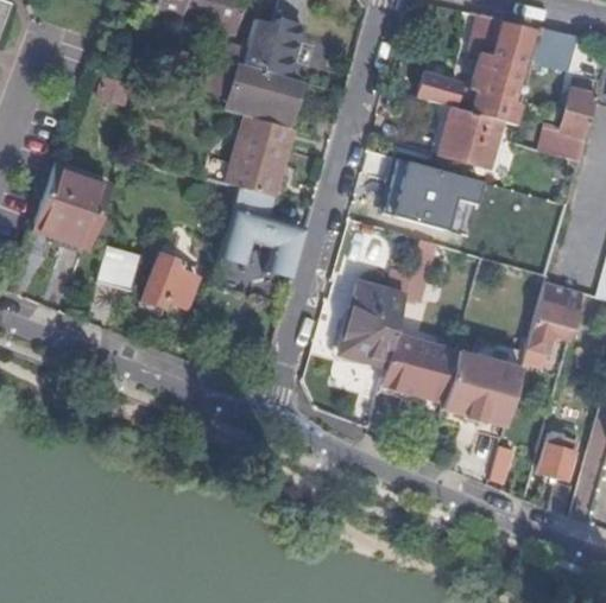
[(181,18),(184,0),(159,0),(157,11),(181,18)]
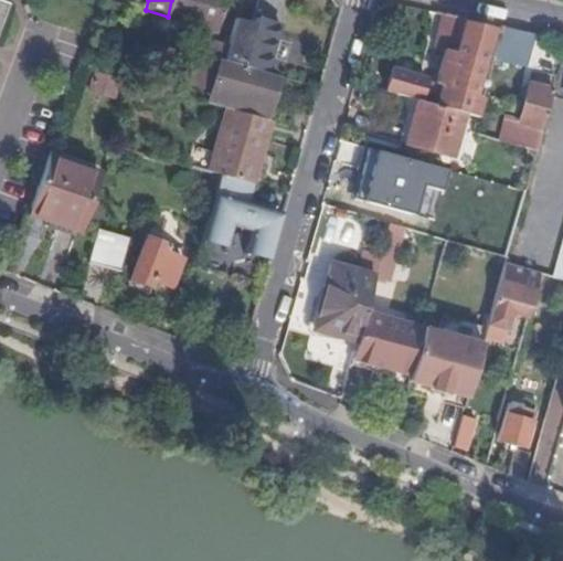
[(171,0),(168,17),(221,30),(229,0),(171,0)]
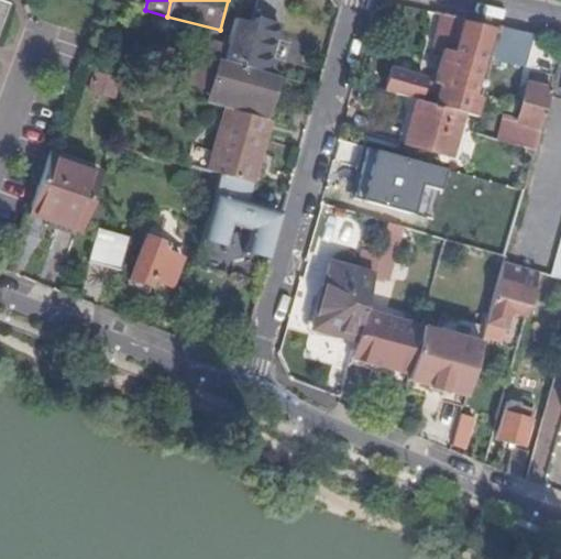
[(263,3),(259,17),(282,24),(286,10),(263,3)]
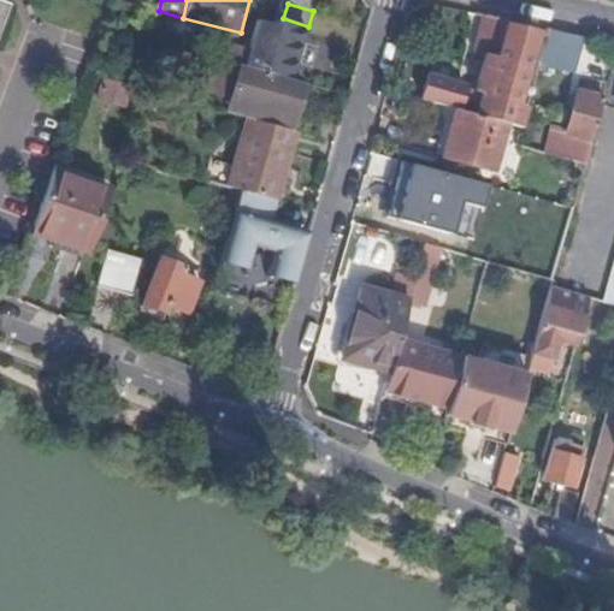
[(509,19),(484,12),(476,49),(485,53),(476,89),(482,90),(476,113),(505,122),(521,126),(527,104),(515,100),(537,30),(508,23),(509,19)]
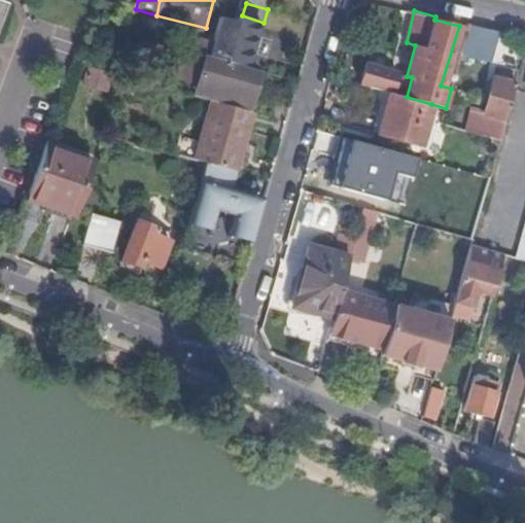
[(239,26),(220,21),(212,56),(251,66),(264,23),(242,15),(239,26)]
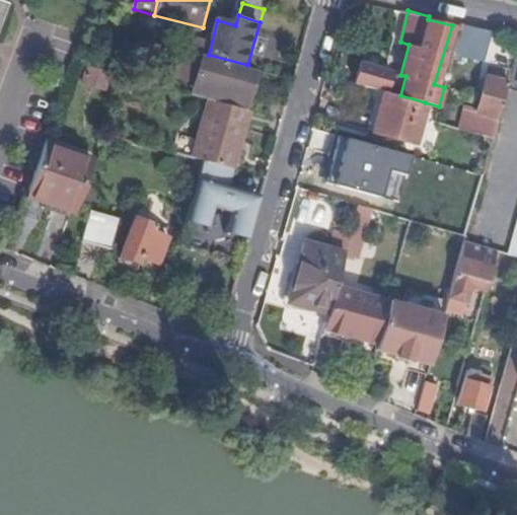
[(247,65),(209,55),(207,53),(195,93),(210,97),(248,108),(260,69),(247,65)]
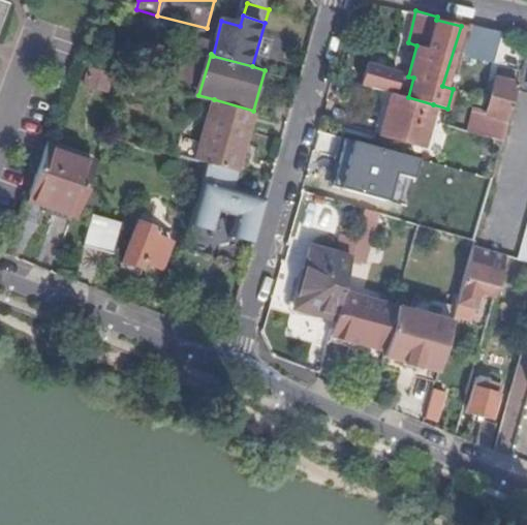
[(110,89),(115,72),(93,66),(89,85),(110,89)]
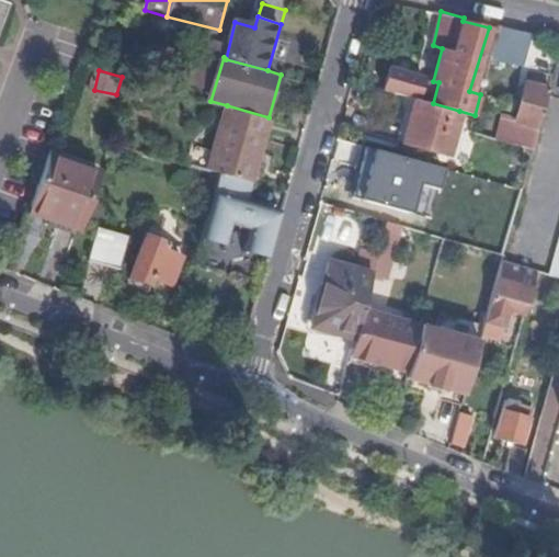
[(395,75),(389,89),(420,98),(423,83),(395,75)]
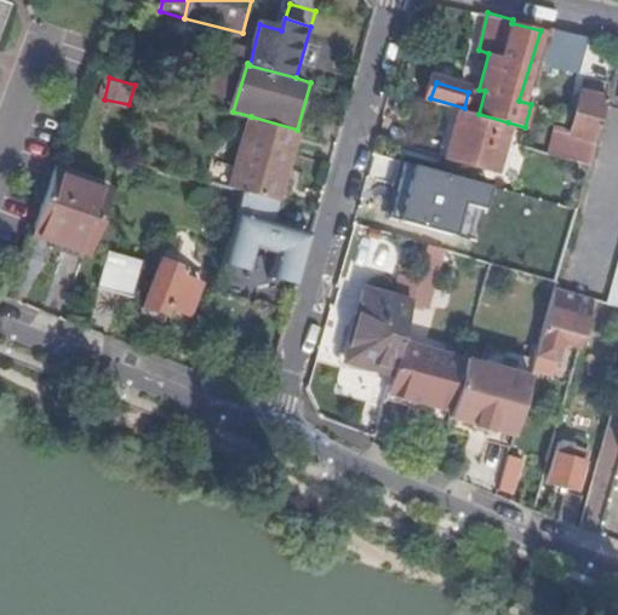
[(565,156),(590,162),(610,98),(582,91),(565,156)]
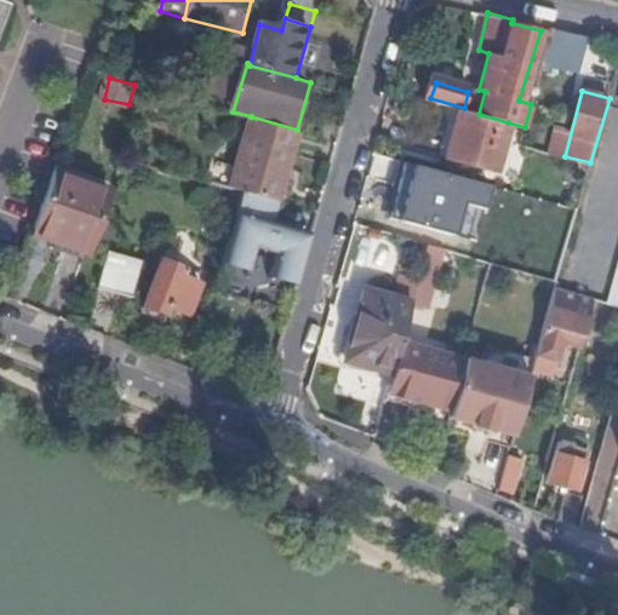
[(495,171),(508,122),(479,114),(461,109),(447,157),(495,171)]
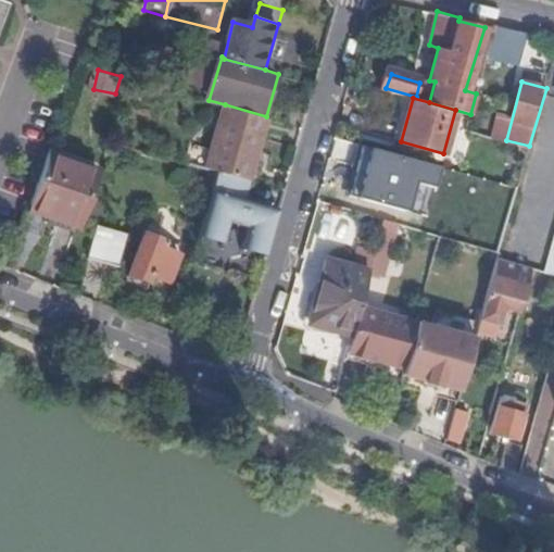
[(252,180),(269,117),(266,116),(225,104),(206,167),(218,171),(252,180)]
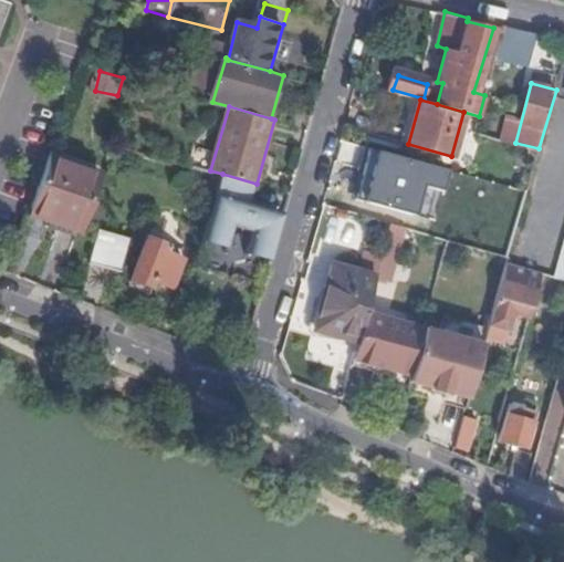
[(98,183),(49,165),(29,219),(79,238),(98,183)]
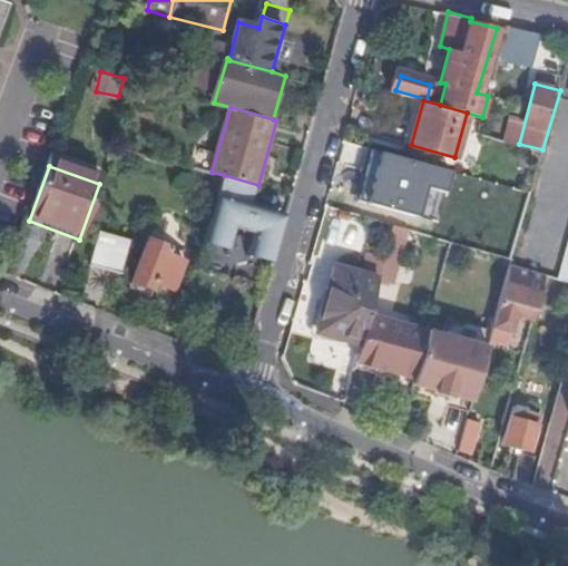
[(274,263),(287,213),(254,203),(260,185),(258,185),(224,175),(205,242),(229,250),(236,226),(255,232),(248,255),(274,263)]
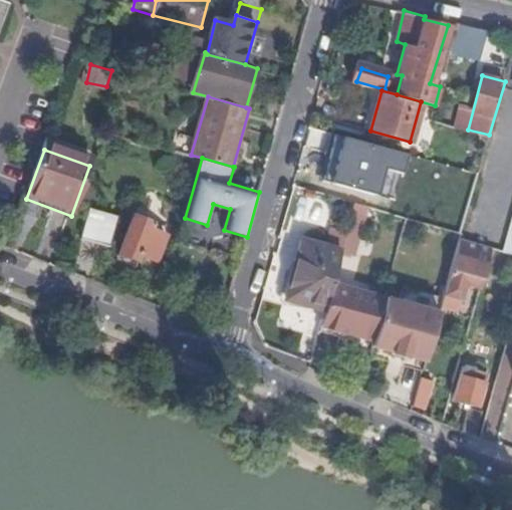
[(469,210),(478,175),(445,166),(443,173),(458,177),(456,188),(461,189),(456,206),(469,210)]
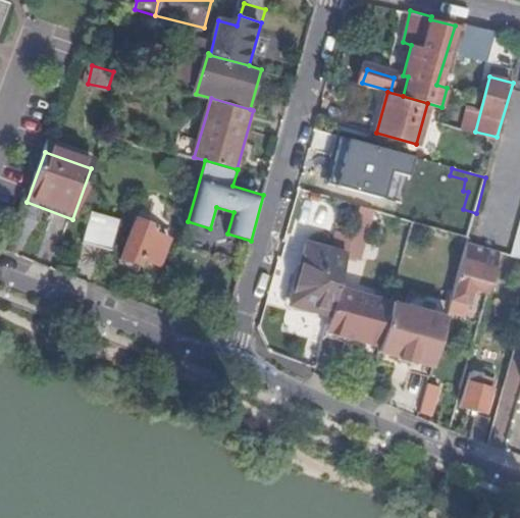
[(374,209),(361,205),(353,235),(366,239),(374,209)]
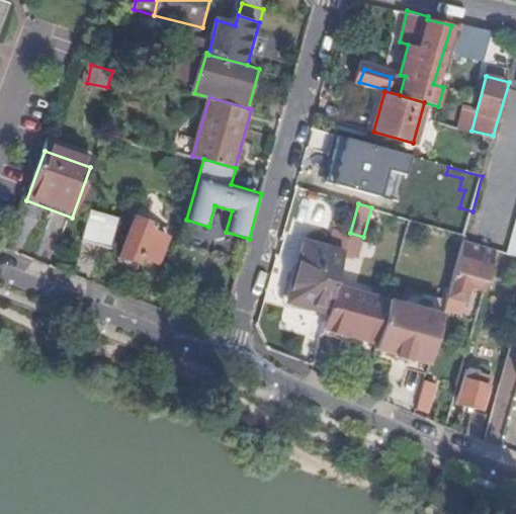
[(118,225),(89,217),(83,243),(108,249),(118,225)]
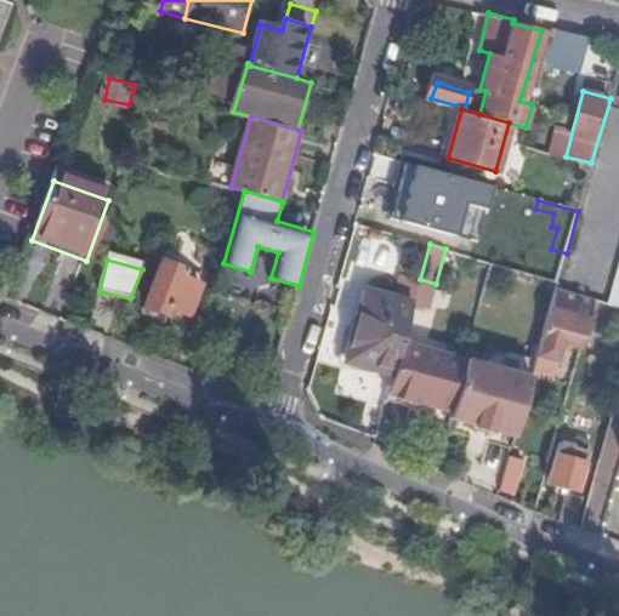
[(192,314),(204,283),(185,275),(187,268),(164,260),(147,306),(169,314),(172,307),(192,314)]
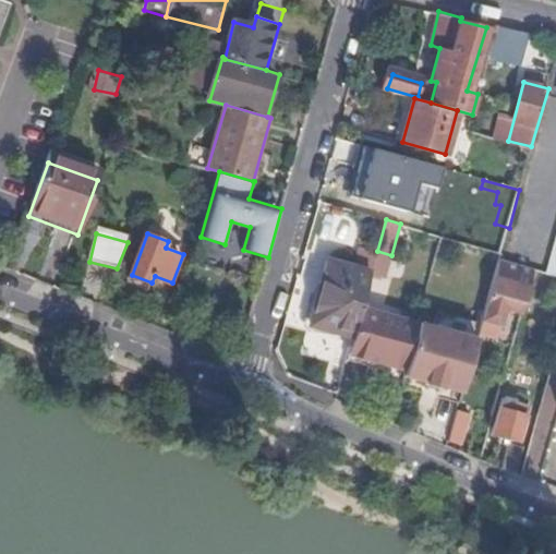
[(490,296),(480,333),(499,338),(507,308),(523,313),(528,298),(536,269),(515,263),(511,276),(505,275),(508,261),(499,257),(490,296)]
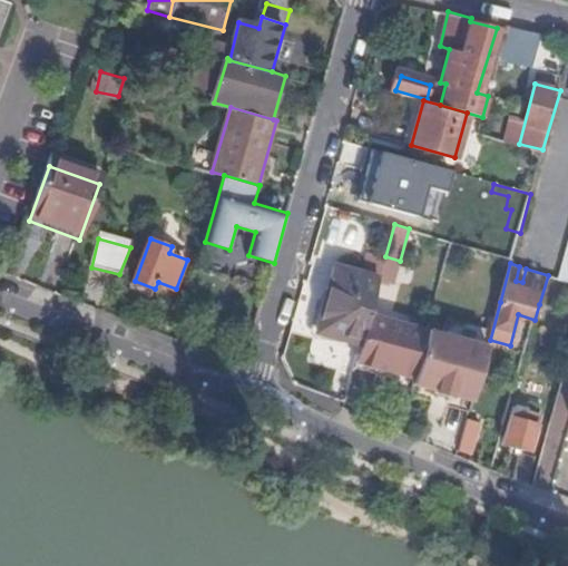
[(319,329),(362,341),(370,314),(380,276),(336,264),(319,329)]
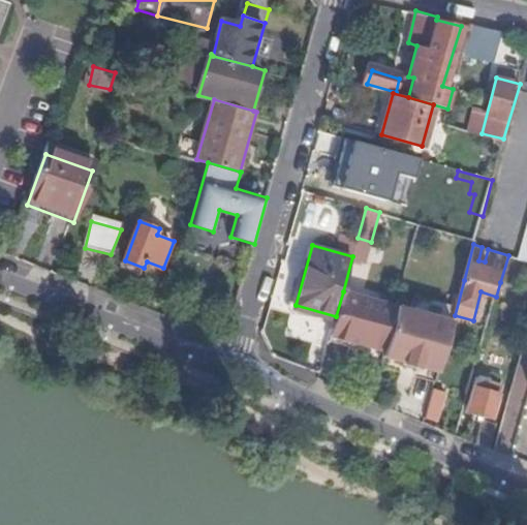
[(526,259),(521,258),(508,255),(500,282),(506,284),(509,274),(526,278),(526,259)]
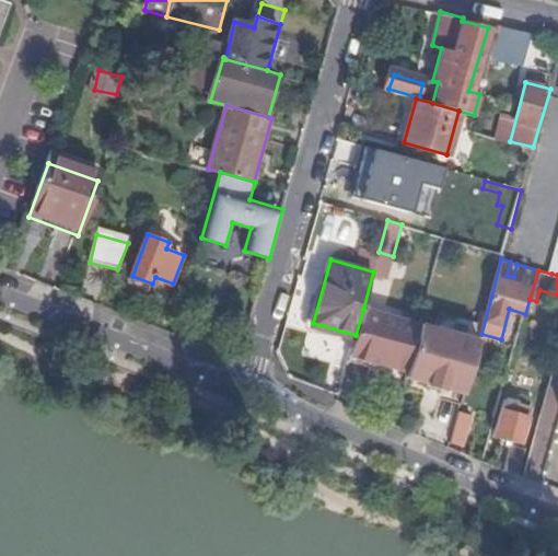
[(356,335),(350,354),(408,369),(420,324),(363,309),(356,335)]
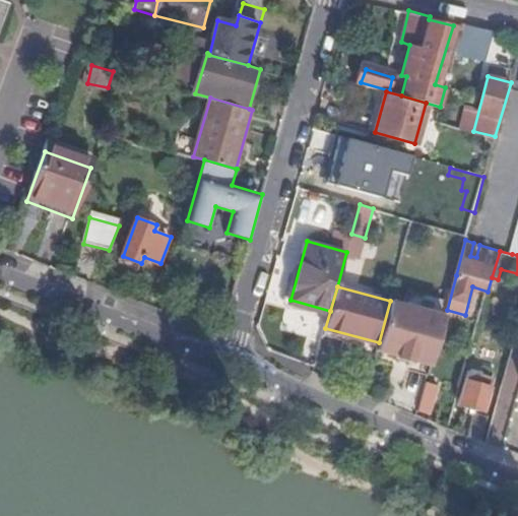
[(379,342),(377,349),(396,355),(395,358),(410,362),(411,360),(431,365),(445,316),(390,301),(379,342)]
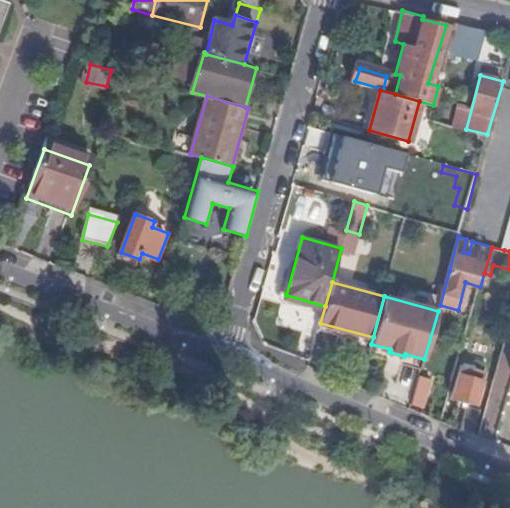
[(455,398),(477,404),(487,370),(465,364),(455,398)]
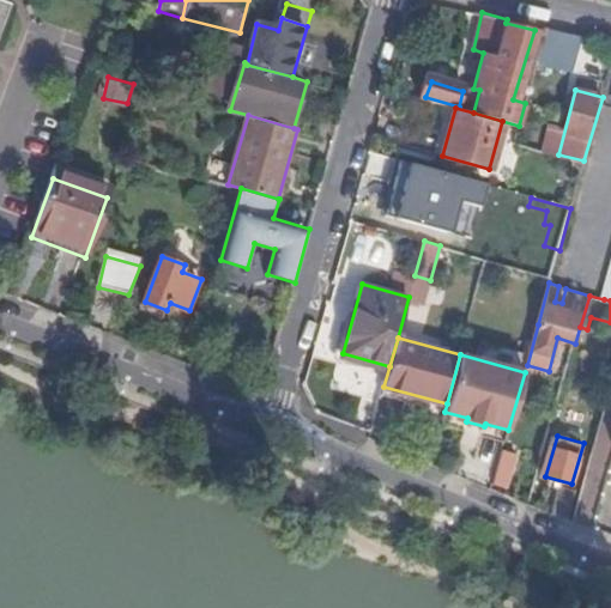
[(501,445),(494,481),(512,485),(519,449),(501,445)]
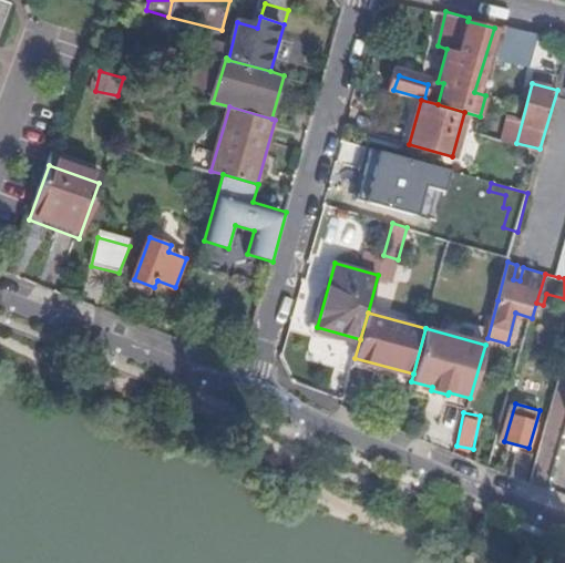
[(535,457),(515,452),(510,472),(530,478),(535,457)]
